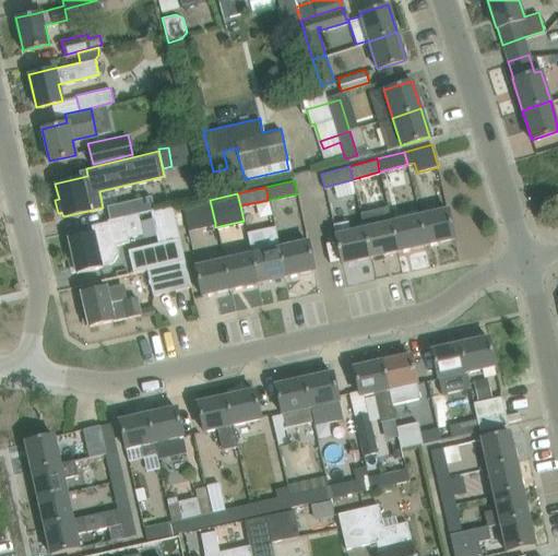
[(154,208),(151,194),(106,205),(109,219),(122,215),(143,211),(154,208)]
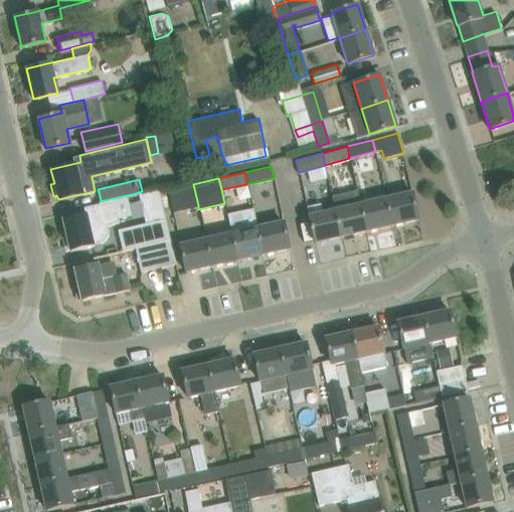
[(172,211),(198,205),(193,184),(168,190),(172,211)]
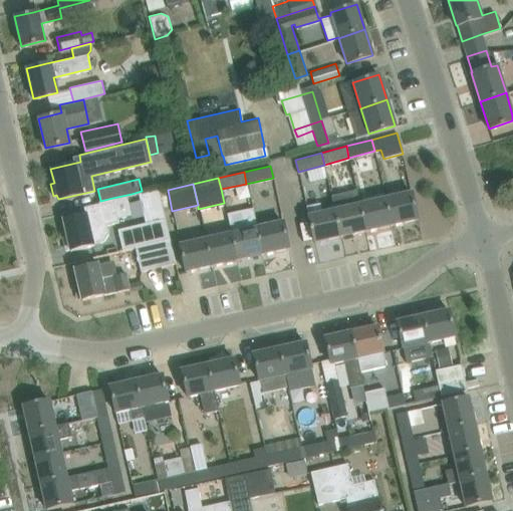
[(356,188),(330,194),(334,210),(340,236),(365,230),(359,204),(356,188)]
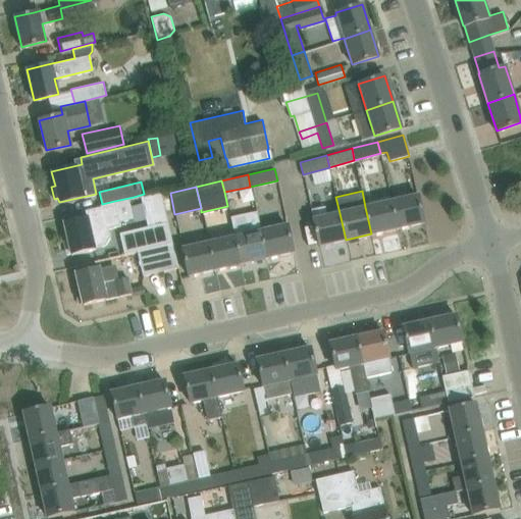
[(148,226),(121,234),(124,250),(152,244),(170,240),(166,222),(164,223),(162,211),(158,193),(143,196),(147,214),(149,226),(148,226)]
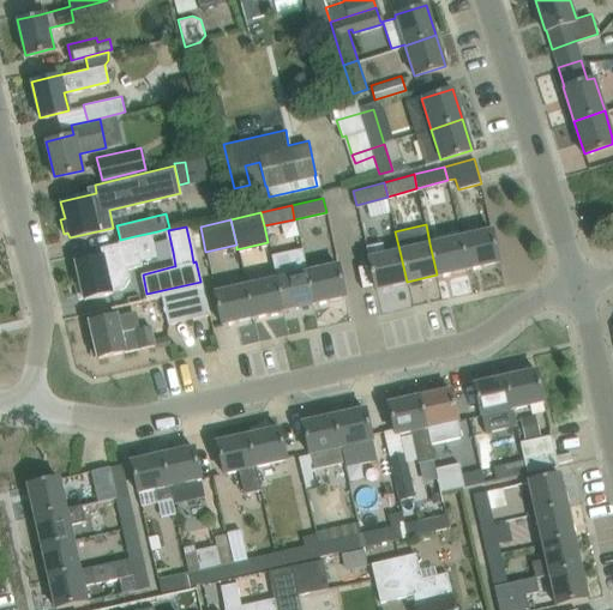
[(491,229),(461,236),(468,267),(498,260),(491,229)]
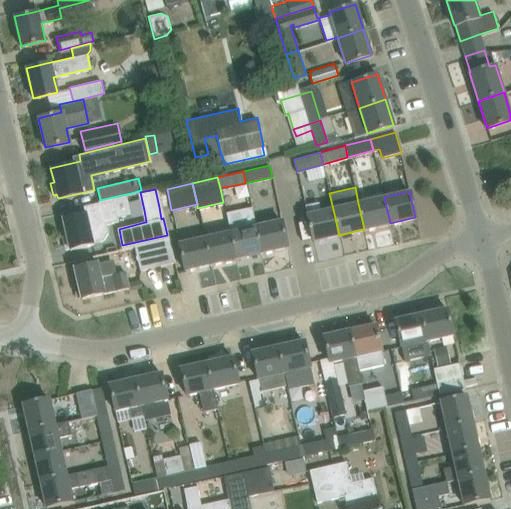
[(82,214),(62,219),(66,235),(62,236),(65,248),(69,247),(69,249),(89,244),(93,243),(92,242),(103,239),(108,231),(106,223),(118,220),(117,217),(112,197),(98,201),(99,202),(83,206),(84,213),(82,214)]
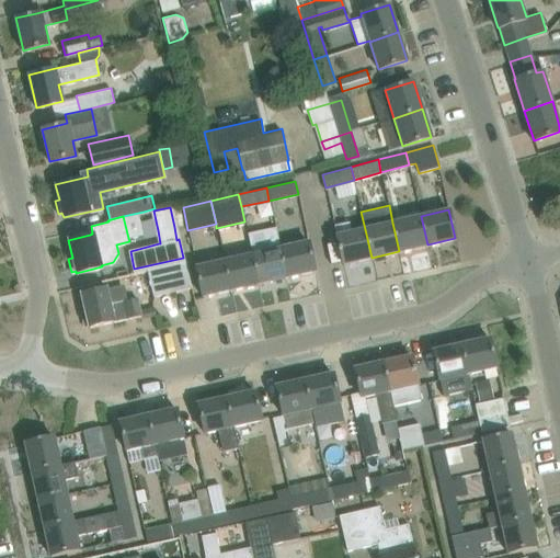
[(421,216),(392,223),(399,251),(427,245),(421,216)]
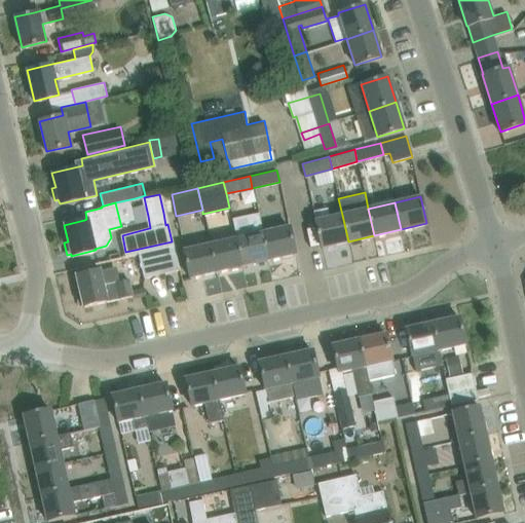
[(316,227),(322,248),(348,241),(342,215),(329,218),(327,208),(313,212),(316,227)]
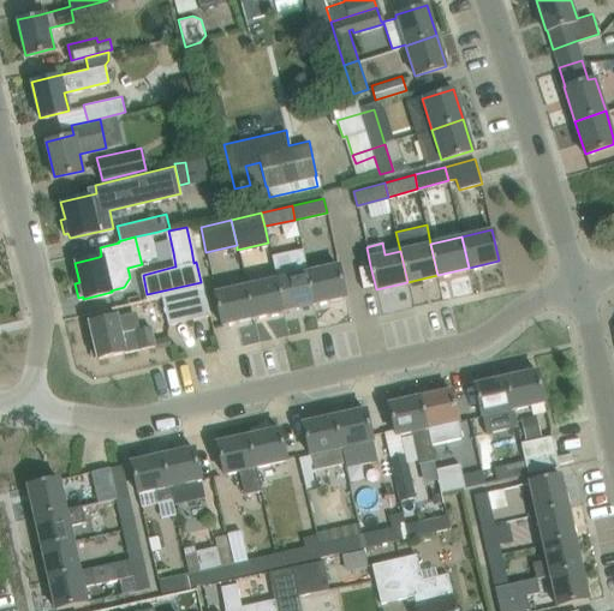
[(270,253),(276,279),(284,310),(315,303),(307,271),(302,246),(270,253)]
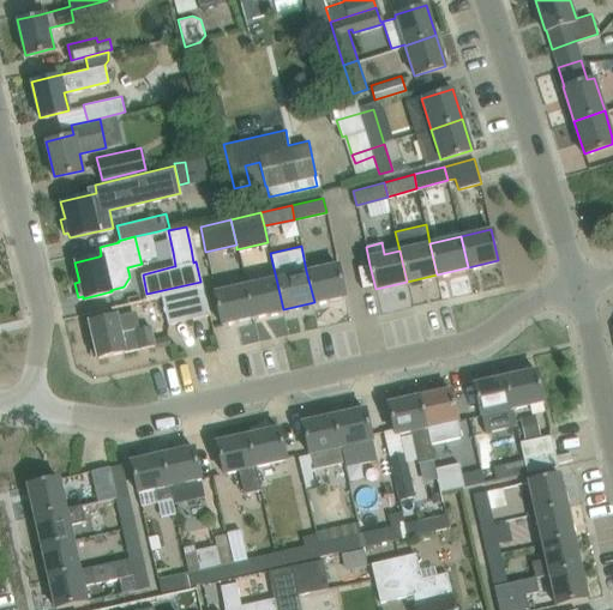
[(344,295),(337,264),(306,271),(314,302),(344,295)]
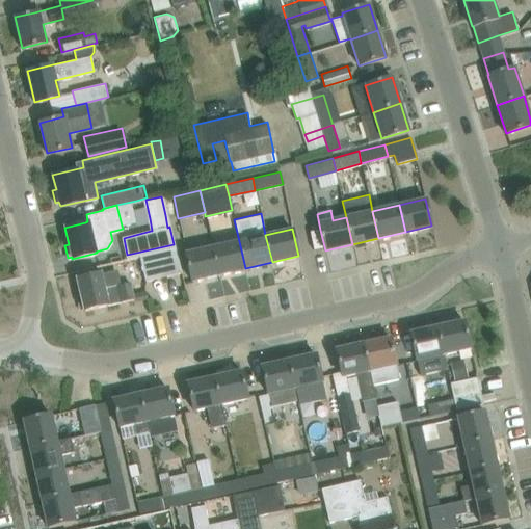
[(239,241),(212,246),(218,274),(245,268),(239,241)]
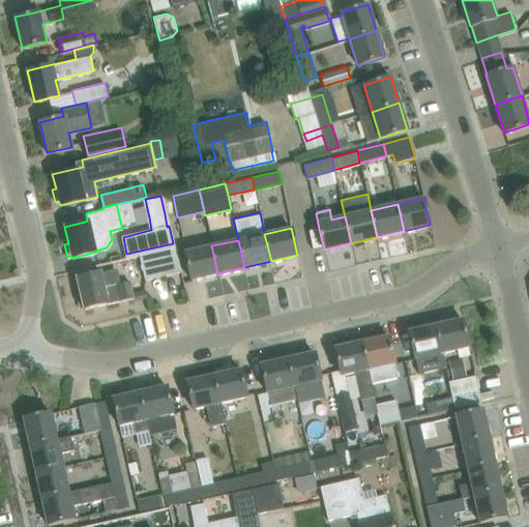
[(180,270),(175,245),(139,254),(144,279),(180,270)]
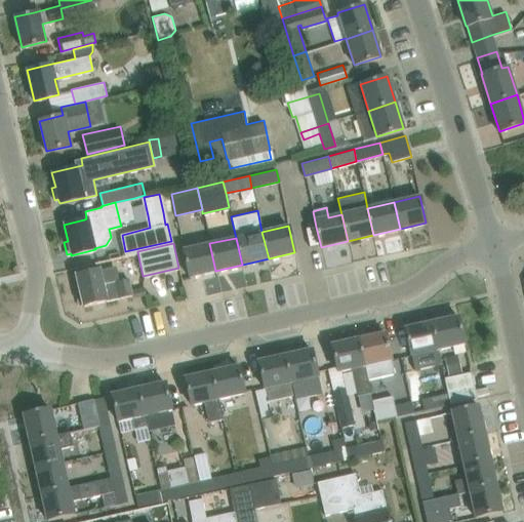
[(209,243),(183,249),(185,256),(189,276),(189,277),(191,276),(215,271),(209,243)]
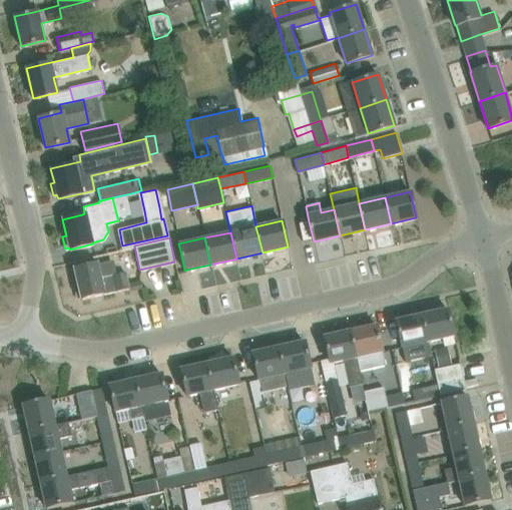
[(93,264),(74,268),(81,299),(128,288),(124,271),(113,274),(110,260),(97,263),(93,264)]
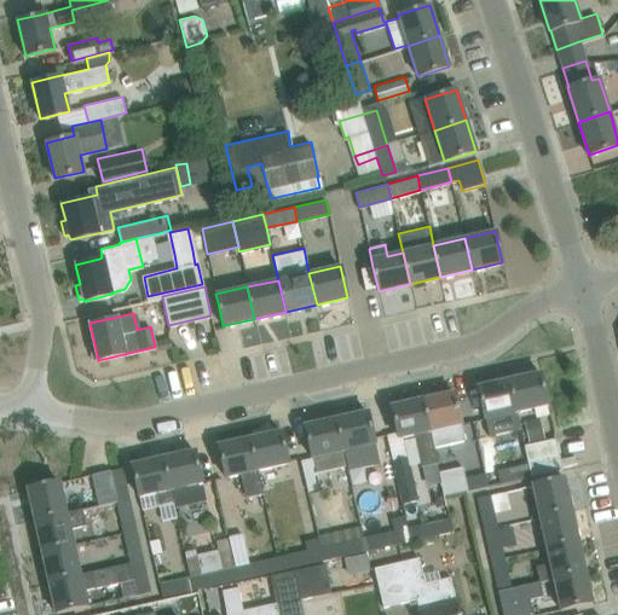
[(508,379),(515,411),(548,404),(541,372),(508,379)]
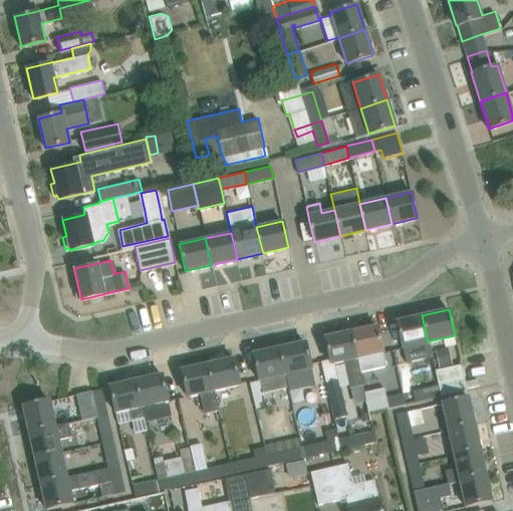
[(397,321),(403,347),(428,341),(422,315),(397,321)]
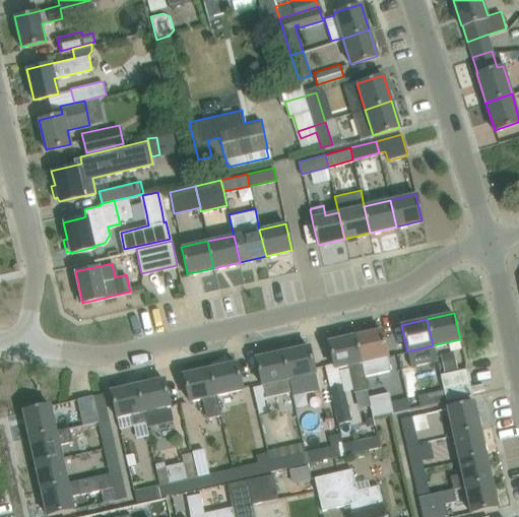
[(364,371),(364,375),(389,370),(386,356),(387,356),(381,329),(354,335),(363,371),(364,371)]
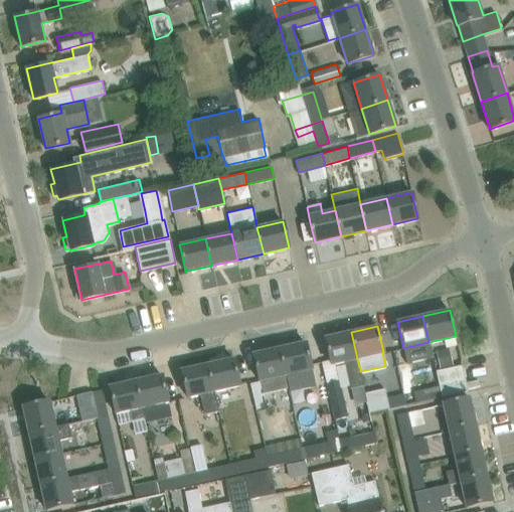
[(359,367),(351,332),(325,338),(331,364),(344,361),(350,386),(363,383),(360,371),(360,367),(359,367)]
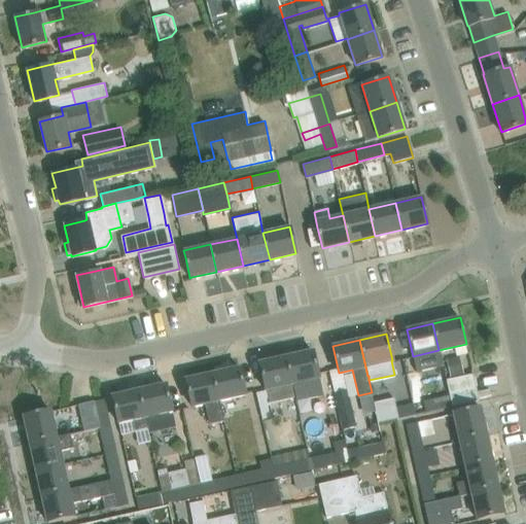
[(319,377),(313,350),(285,356),(291,383),(292,383),(295,394),(320,389),(317,378),(319,377)]
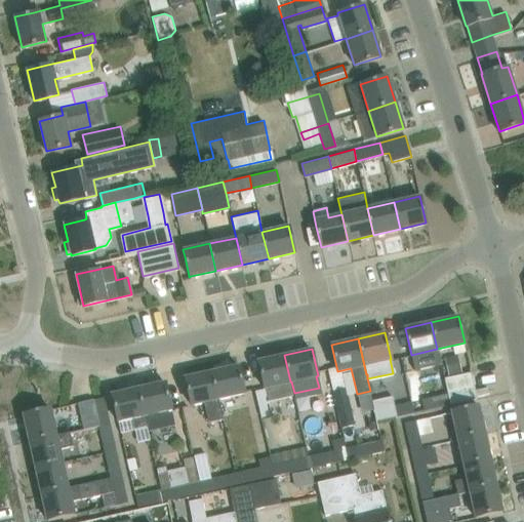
[(290,382),(284,355),(258,361),(267,399),(292,394),(290,383),(290,382)]
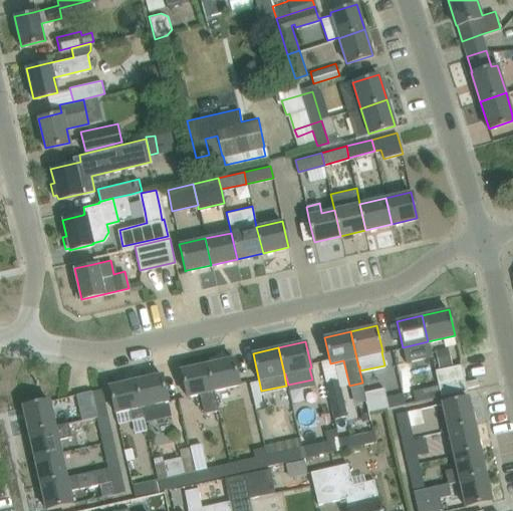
[(213,390),(214,390),(239,384),(233,357),(207,363),(213,390)]
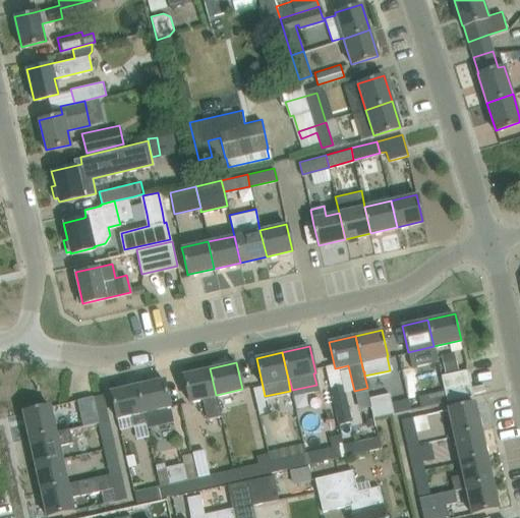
[(203,398),(208,417),(221,414),(217,395),(216,395),(210,368),(183,375),(189,401),(203,398)]
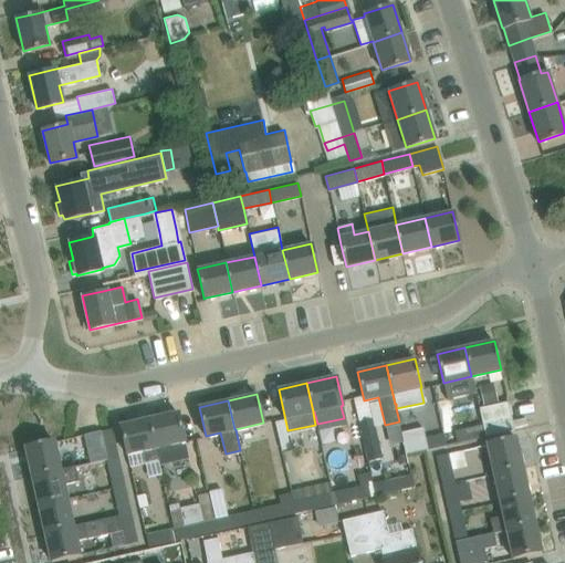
[(481,423),(484,435),(513,428),(508,400),(478,407),(482,423),(481,423)]
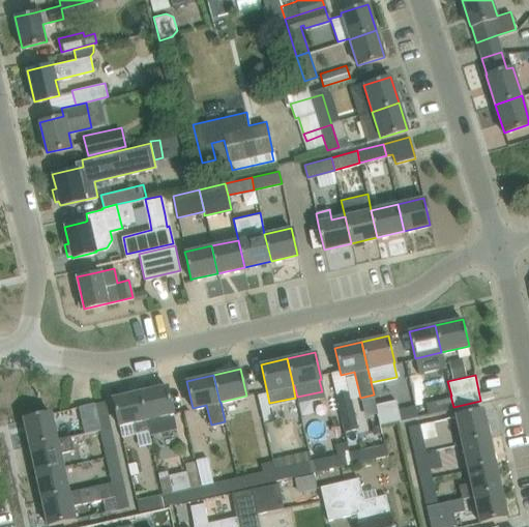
[(148,428),(150,434),(176,428),(173,413),(167,385),(139,391),(145,419),(146,418),(148,428)]
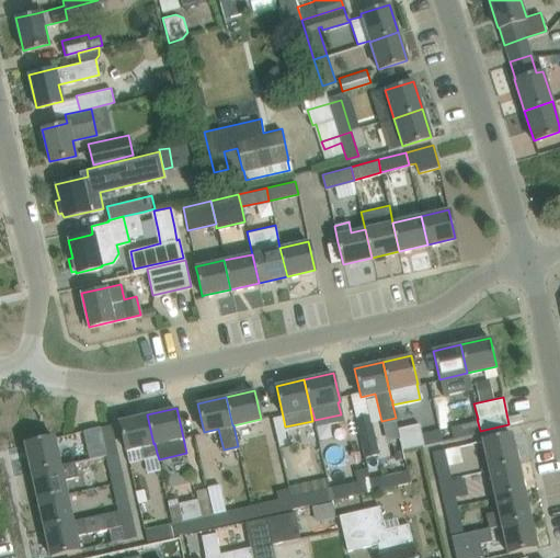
[(378,452),(369,413),(354,417),(363,455),(378,452)]
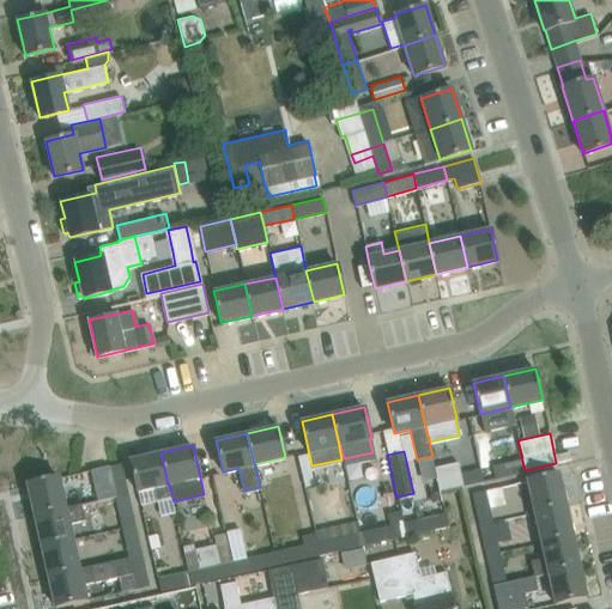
[(161,452),(131,460),(135,483),(138,491),(156,487),(158,498),(171,494),(169,483),(168,485),(161,452)]
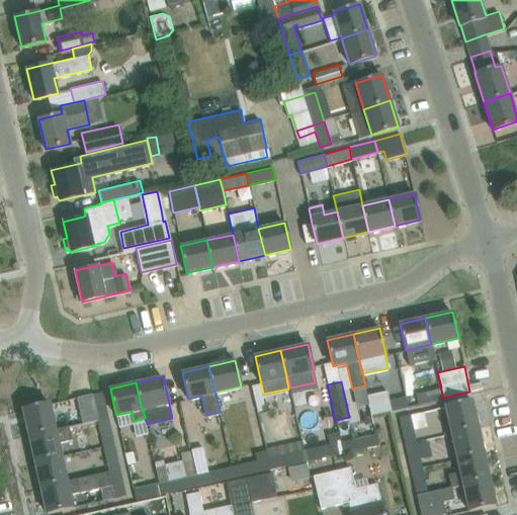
[(443,398),(440,387),(415,393),(417,404),(443,398)]
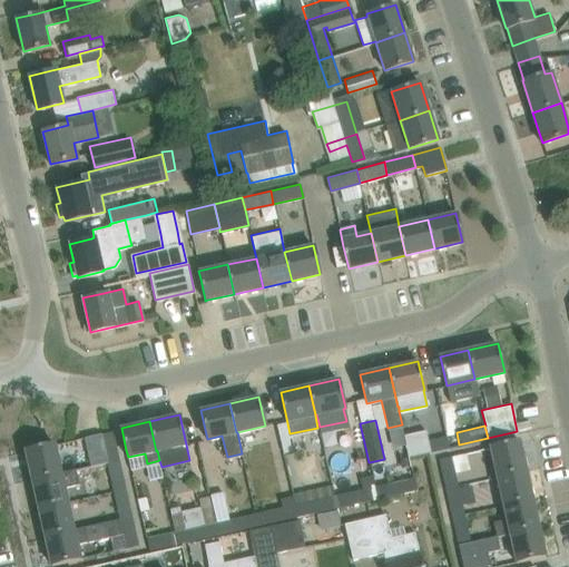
[(92,465),(106,462),(118,460),(113,430),(87,436),(92,465)]
